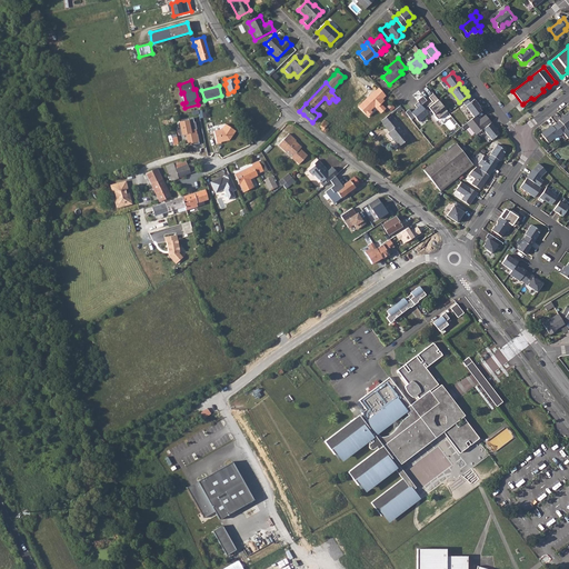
[(447,111),(432,93),(429,97),(432,102),(427,106),(437,119),(447,111)]
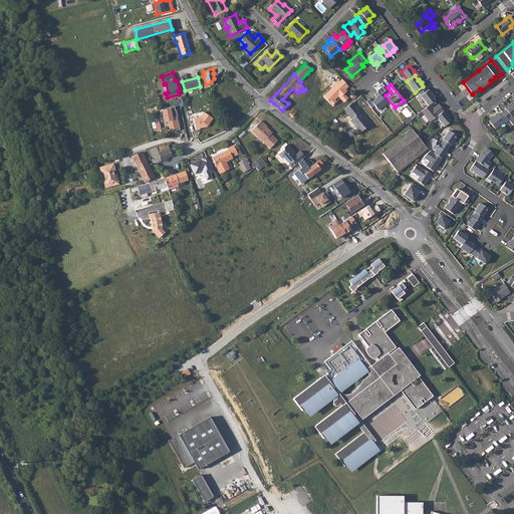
[(376,90),(380,95),(386,90),(381,86),(376,90)]
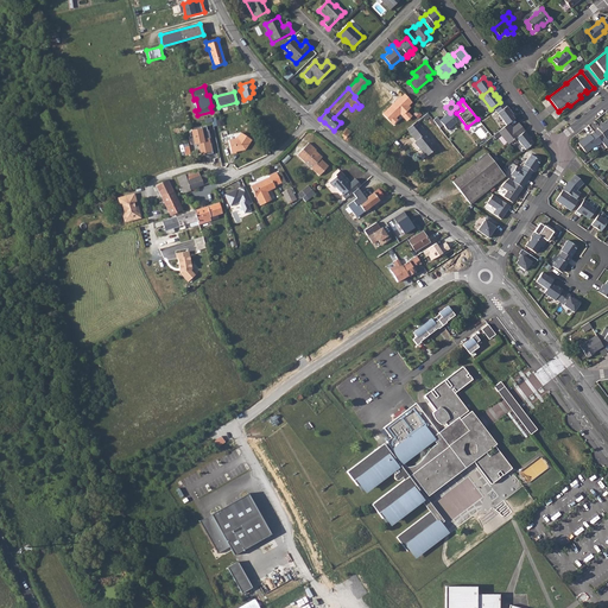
[(512,114),(502,102),(492,112),(504,127),(508,124),(514,119),(511,115),(512,114)]
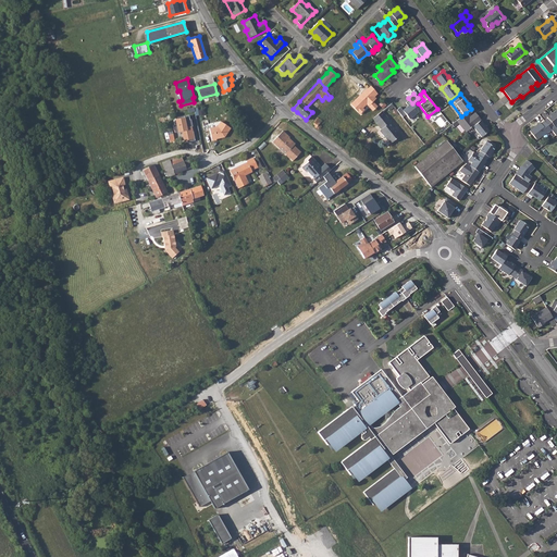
[(419,111),(409,100),(406,102),(408,106),(403,110),(409,120),(419,111)]
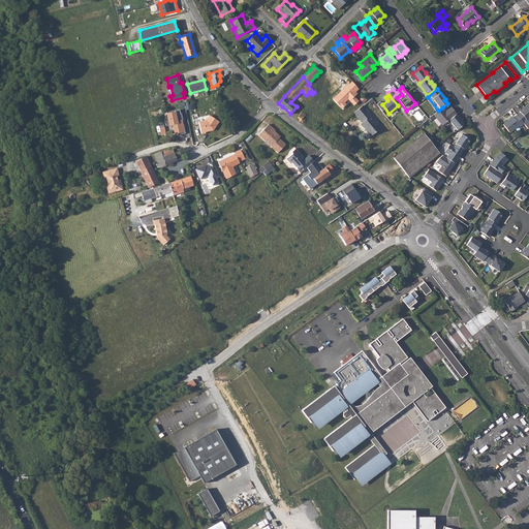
[(517,115),(523,122),(528,117),(528,105),(528,104),(520,112),(521,113),(517,115)]
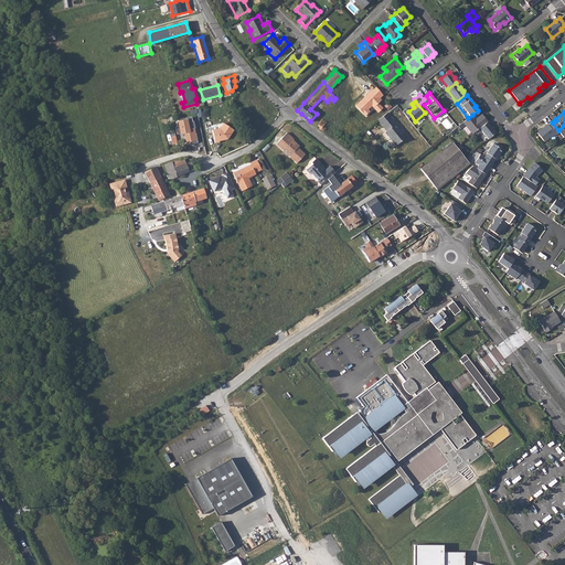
[(387,113),(377,120),(381,124),(381,125),(386,131),(385,131),(390,138),(395,146),(405,138),(394,125),(396,124),(391,117),(387,113)]
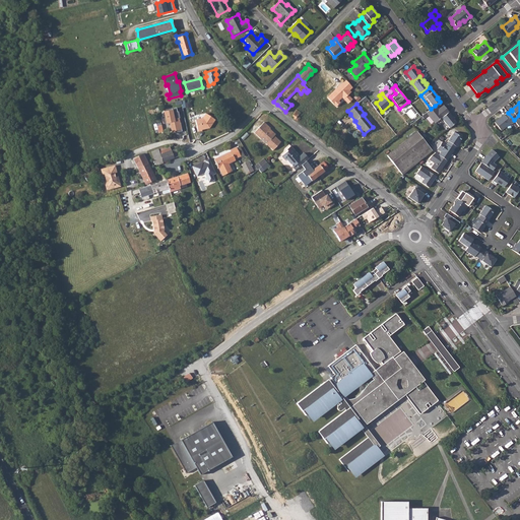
[(449,113),(449,112),(444,106),(438,110),(435,106),(431,109),(426,112),(435,123),(442,118),(449,113)]
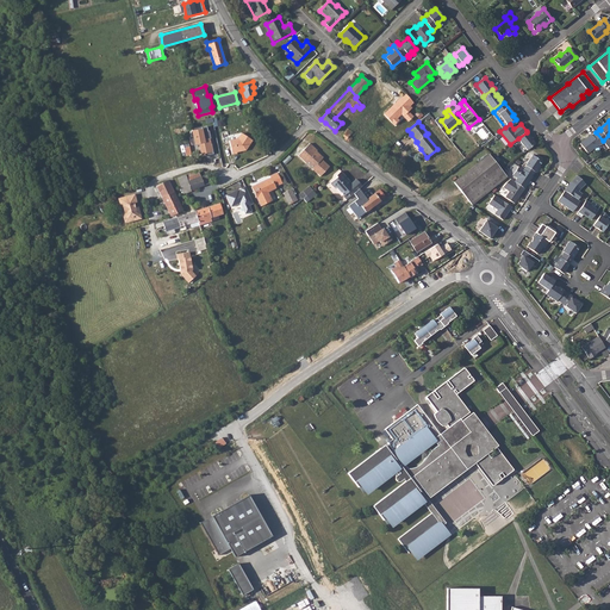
[(211,138),(210,131),(209,131),(207,126),(201,128),(194,129),(194,131),(192,131),(191,132),(192,137),(191,137),(192,145),(199,143),(201,154),(205,154),(205,156),(213,154),(211,144),(210,144),(209,139),(211,138)]
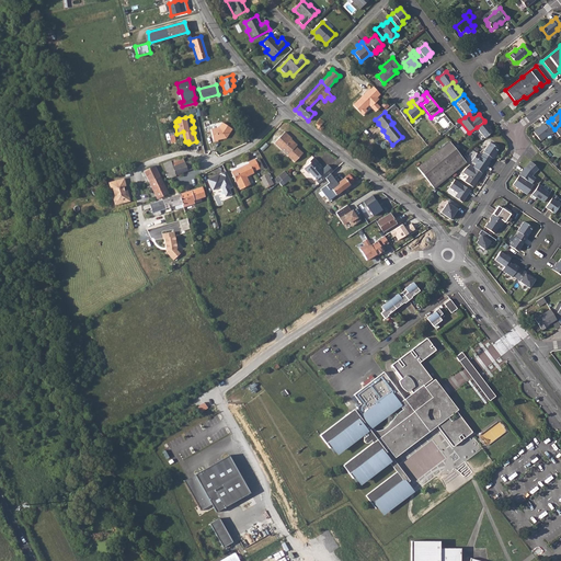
[(317,122),(315,126),(320,130),(321,130),(322,129),(323,129),(323,128),(323,127),(323,126),(322,126),(321,125),(323,122),(320,118),(317,122)]
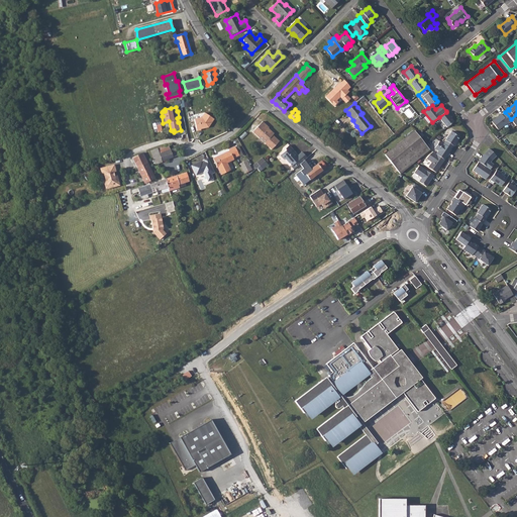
[(446,112),(439,117),(446,127),(453,121),(446,112)]
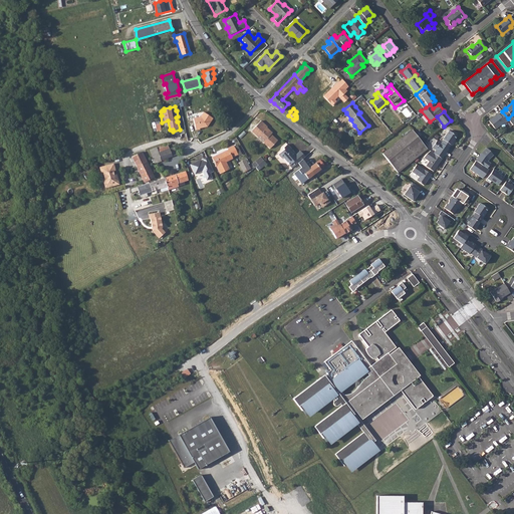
[(502,111),(499,114),(498,113),(489,120),(495,129),(505,121),(505,122),(509,119),(508,118),(502,111)]
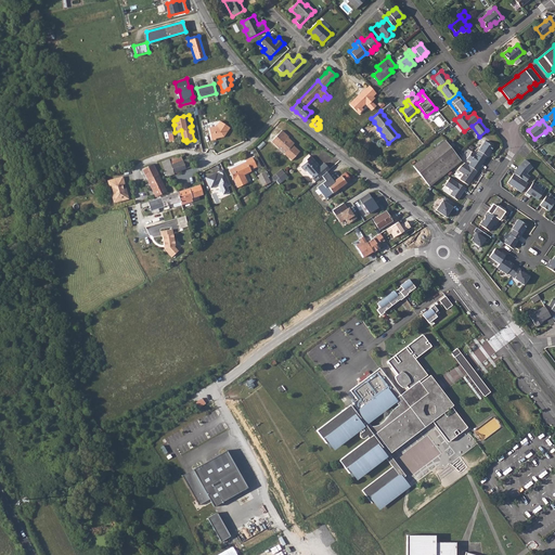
[(219,121),(216,127),(209,128),(211,141),(216,140),(215,139),(220,138),(220,137),(222,137),(223,137),(229,128),(219,121)]
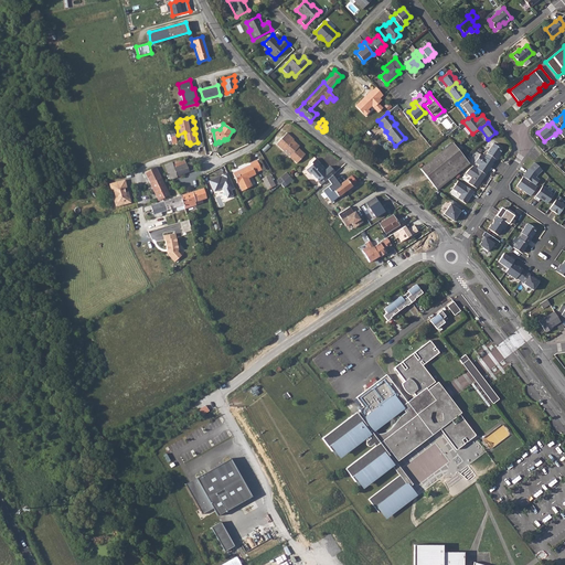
[(288,132),(276,144),(297,163),(306,155),(297,147),(298,145),(294,140),(295,140),(288,132)]
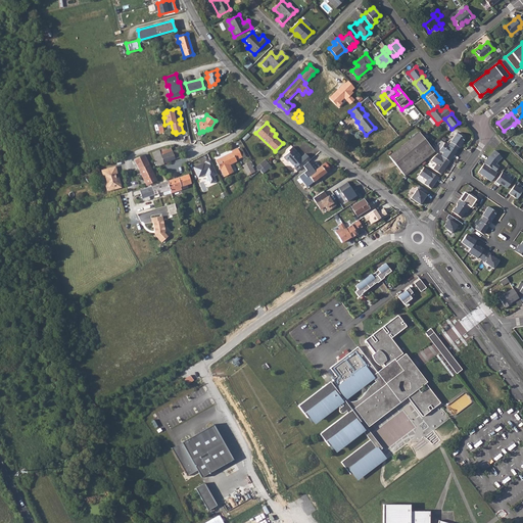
[(419,132),(389,156),(405,176),(434,151),(419,132)]
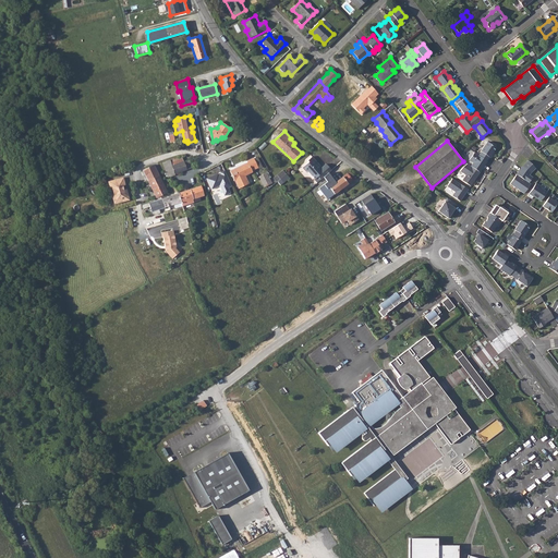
[(478,156),(487,161),(489,157),(490,158),(493,154),(492,154),(496,147),(487,142),(481,152),(482,152),(478,156)]
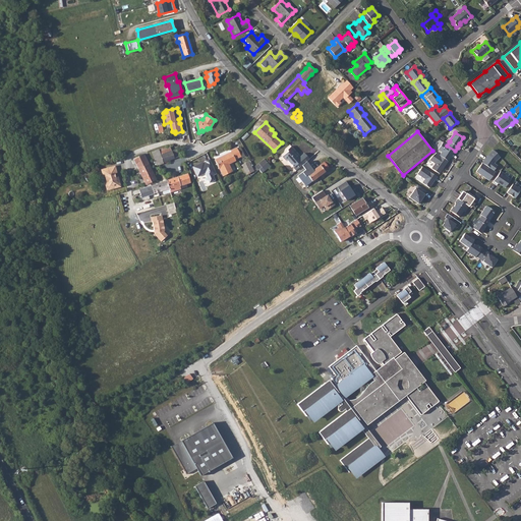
[(440,156),(448,161),(452,155),(451,155),(452,154),(453,154),(455,151),(447,146),(443,142),(438,150),(442,152),(440,156)]
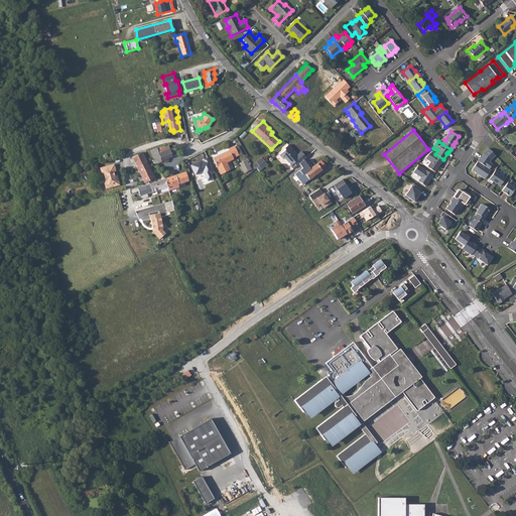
[(299,163),(306,157),(301,151),(297,154),(296,155),(294,152),(295,152),(288,144),(284,148),(285,149),(279,154),(282,158),(285,158),(290,165),(293,162),(296,160),(299,163)]
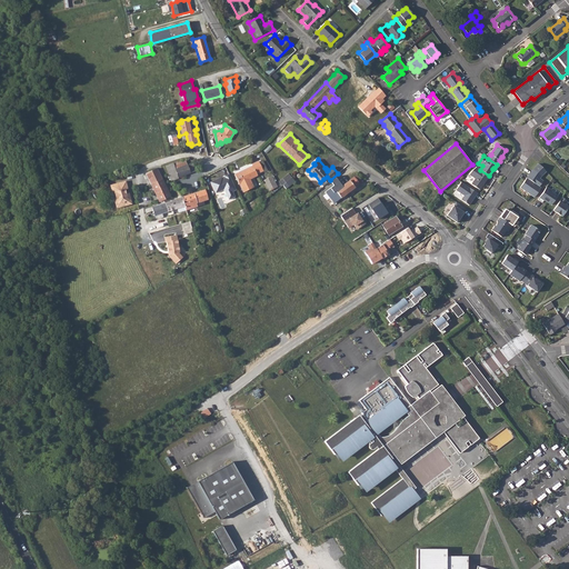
[(252,166),(235,175),(239,185),(241,183),(249,179),(257,176),(257,173),(262,171),(258,161),(251,165),(252,166)]
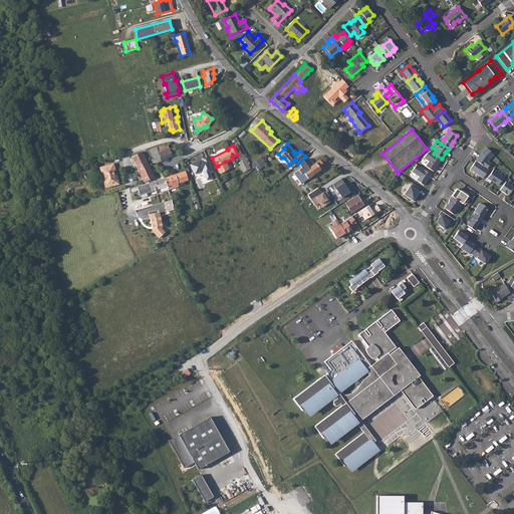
[(163,152),(161,147),(151,150),(155,164),(166,160),(166,159),(177,156),(175,148),(170,150),(163,152)]
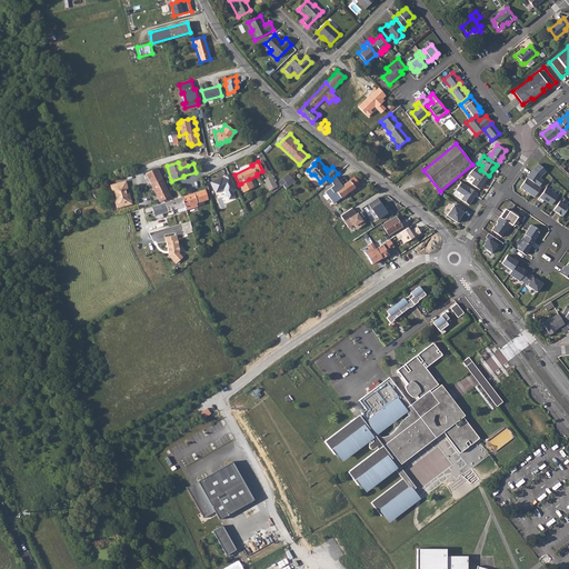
[(531,171),(527,178),(539,187),(542,181),(539,179),(540,177),(546,171),(541,167),(538,163),(532,169),(533,170),(532,172),(531,171)]
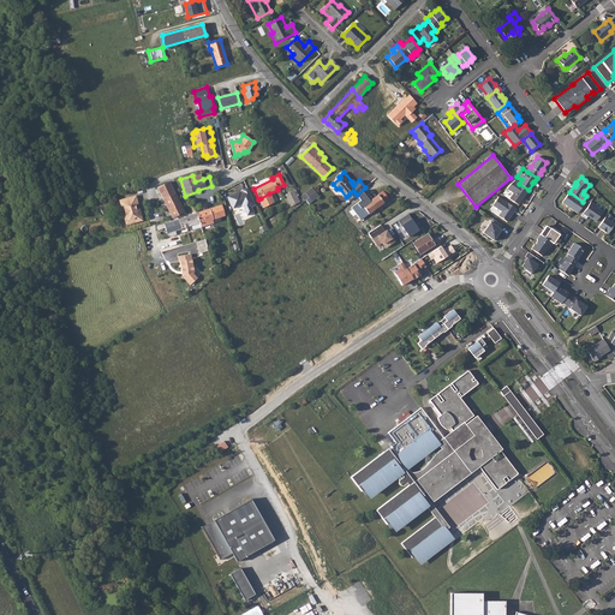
[(523,198),(529,190),(519,184),(515,180),(511,184),(507,189),(513,192),(509,198),(519,206),(523,199),(521,199),(523,198)]
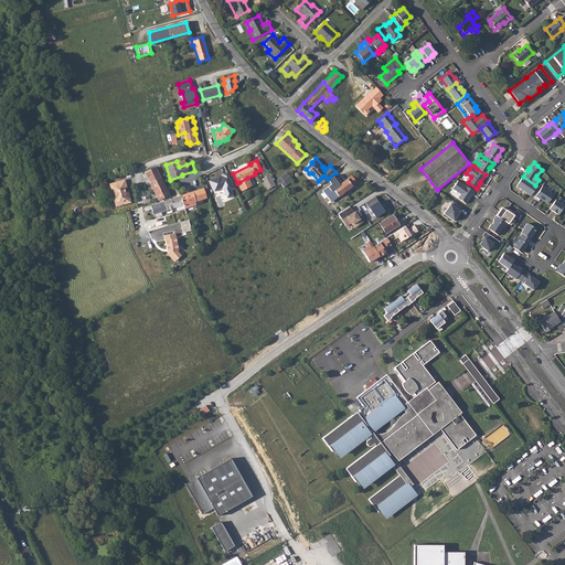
[(151,187),(158,201),(168,196),(169,195),(160,176),(156,167),(145,172),(151,187)]
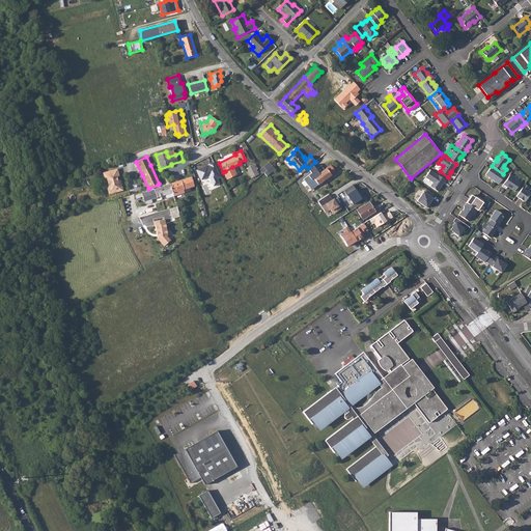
[(214,162),(210,164),(210,166),(208,167),(207,165),(196,170),(201,179),(210,176),(214,186),(219,184),(217,178),(220,176),(214,162)]
